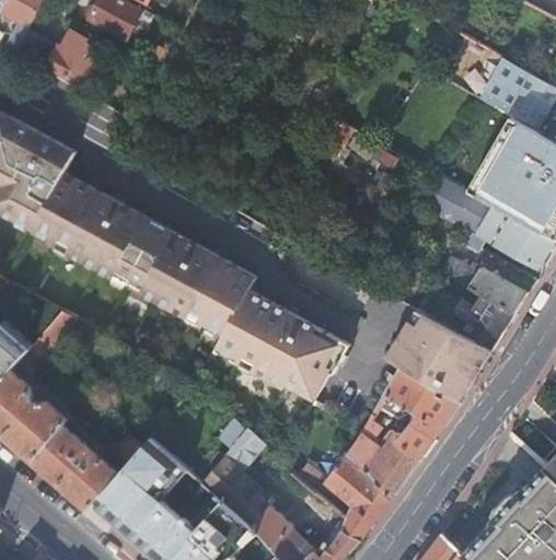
[(41,0),(3,0),(0,7),(0,13),(14,21),(7,36),(0,33),(0,46),(12,54),(41,0)]
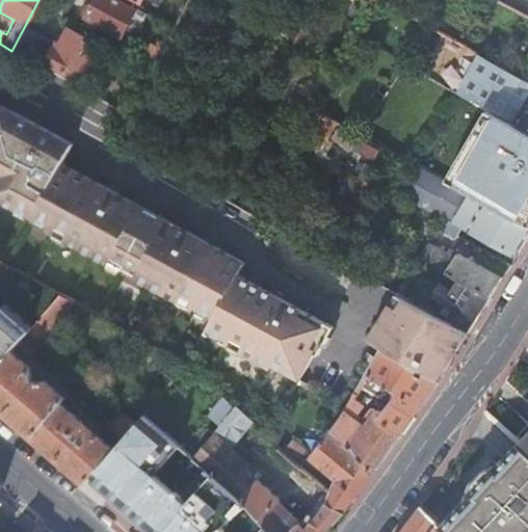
[(115,42),(132,10),(112,0),(93,0),(80,23),(115,42)]
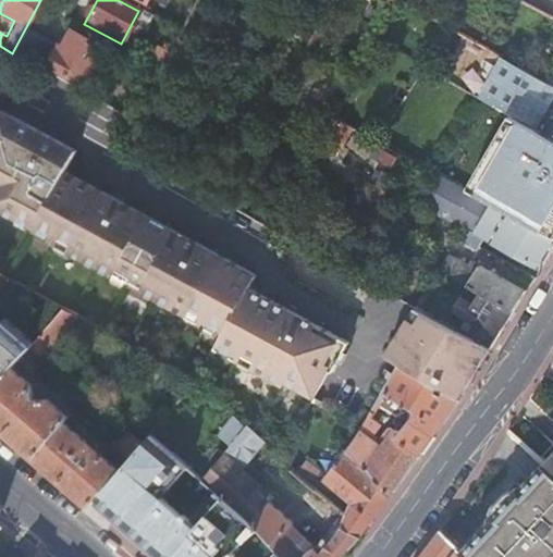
[(123,0),(140,9),(144,3),(138,0),(123,0)]
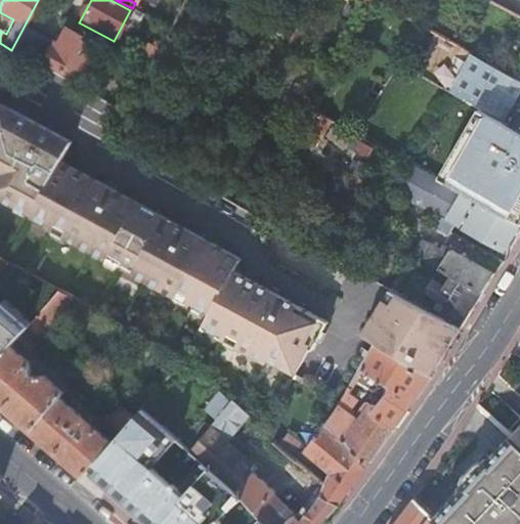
[(169,29),(176,14),(169,10),(162,25),(169,29)]
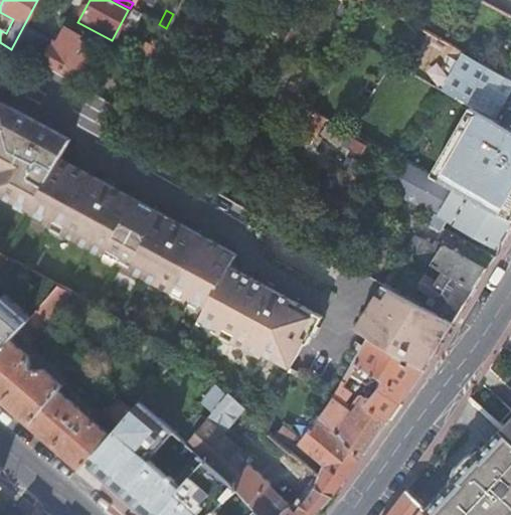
[(63,29),(55,43),(52,48),(48,46),(39,61),(75,80),(95,46),(63,29)]
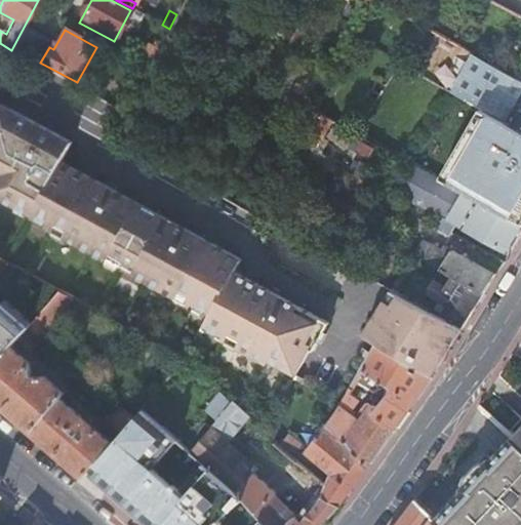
[(297,33),(291,30),(282,47),(288,50),(297,33)]
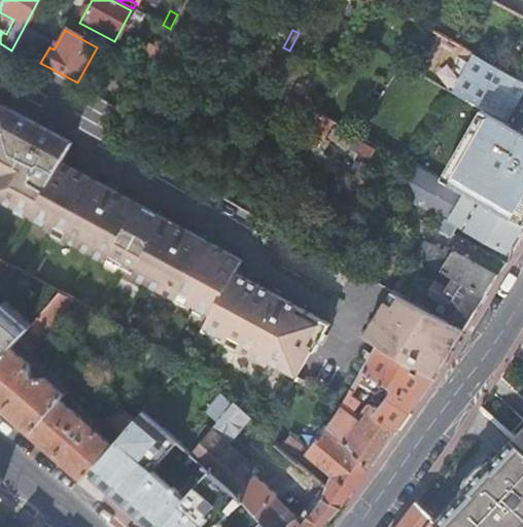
[(522,83),(512,77),(472,56),(465,65),(467,66),(451,93),(463,100),(466,96),(503,118),(503,124),(522,134),(522,83)]
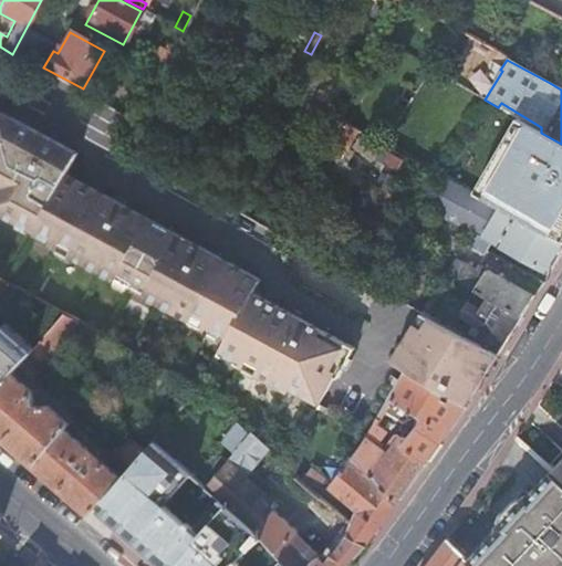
[(561,90),(561,73),(558,71),(550,83),(561,90)]
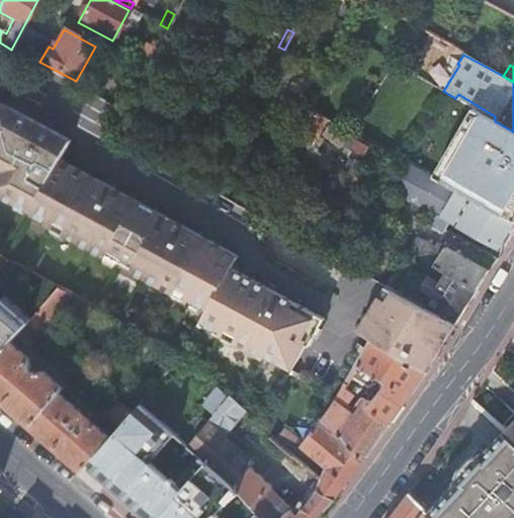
[(88,248),(99,254),(129,270),(140,276),(138,279),(181,305),(183,300),(202,312),(200,315),(195,324),(196,325),(210,333),(208,337),(257,363),(259,360),(284,374),(298,349),(303,351),(318,324),(226,271),(233,259),(56,161),(66,142),(0,103),(0,198),(24,212),(45,224),(43,228),(86,251),(88,248)]
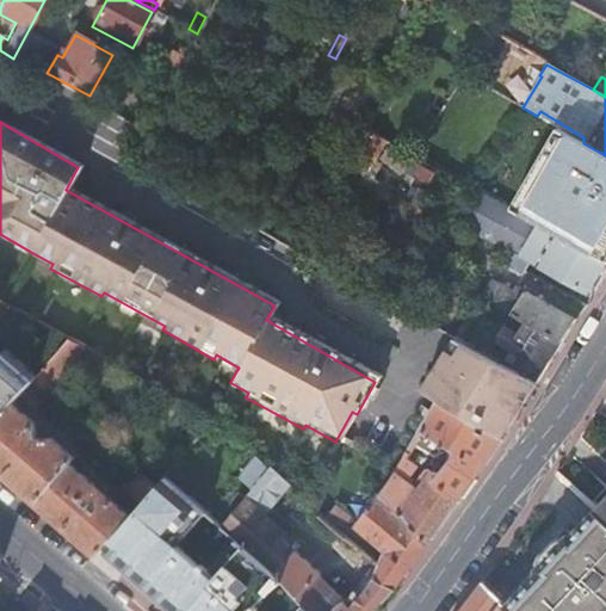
[(544,148),(554,153),(566,133),(556,127),(544,148)]
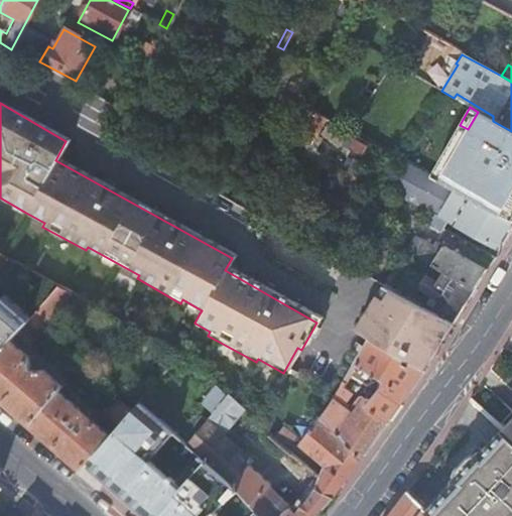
[(315,116),(305,110),(304,109),(286,143),(297,149),(301,143),(307,147),(323,119),(315,116)]
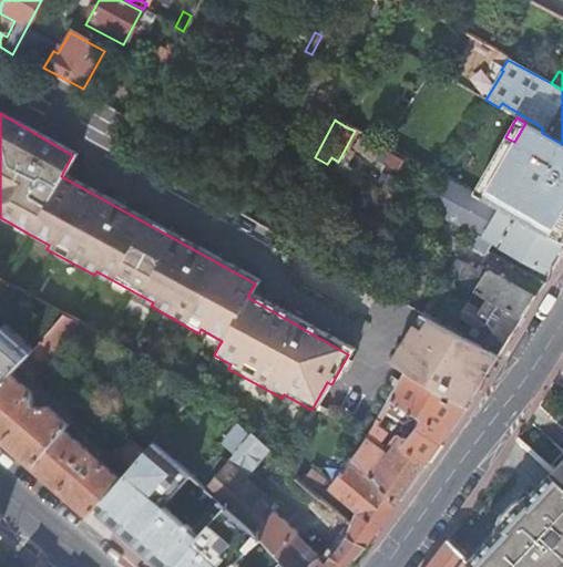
[(562,144),(542,133),(525,123),(514,142),(505,137),(487,168),(495,173),(480,200),(511,218),(562,247),(562,246),(562,144)]
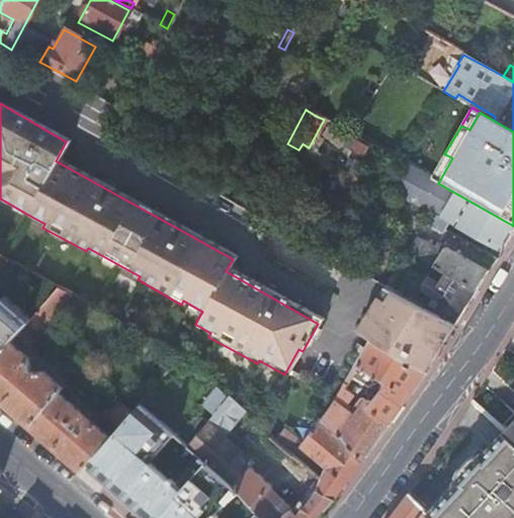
[(319,153),(309,148),(303,144),(298,150),(305,158),(314,163),(319,153)]
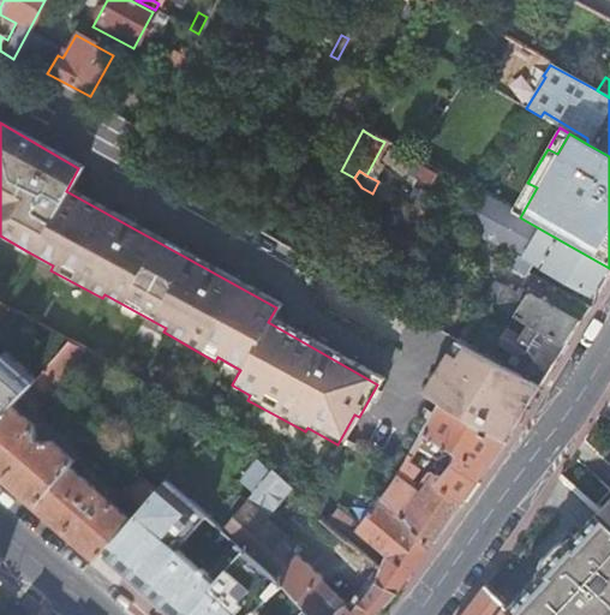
[(537,187),(527,183),(510,212),(514,213),(520,218),(537,187)]
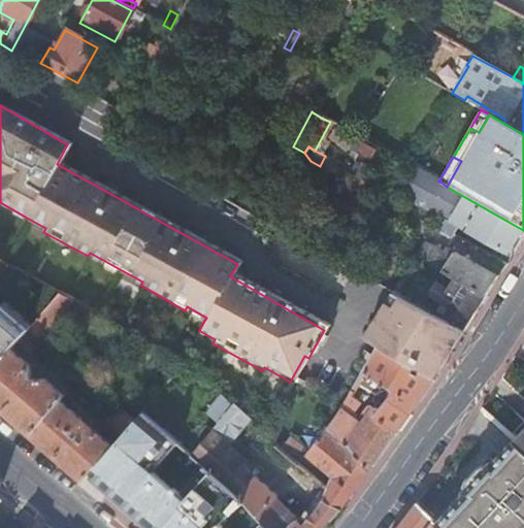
[(508,257),(523,230),(495,215),(476,203),(447,187),(437,182),(435,179),(415,168),(399,197),(435,218),(454,228),(508,257)]
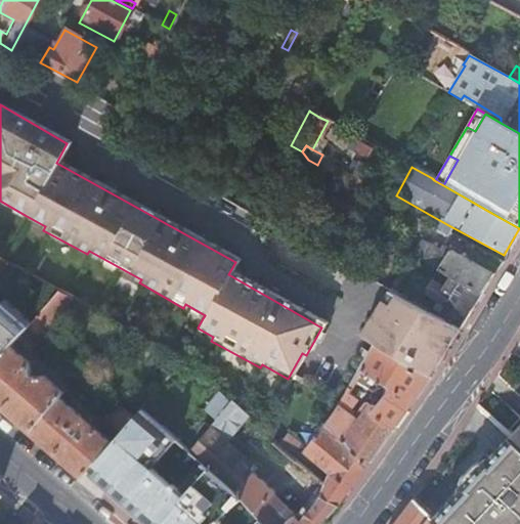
[(23,219),(43,230),(45,226),(25,215),(23,219)]
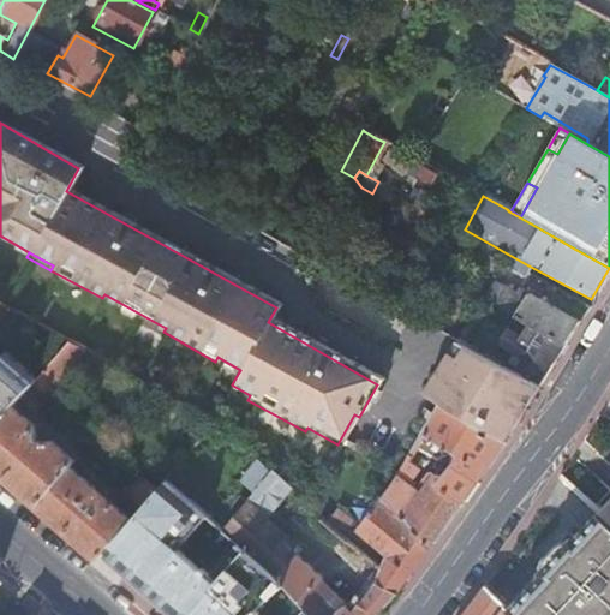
[(528,266),(507,254),(501,262),(500,266),(521,278),(528,266)]
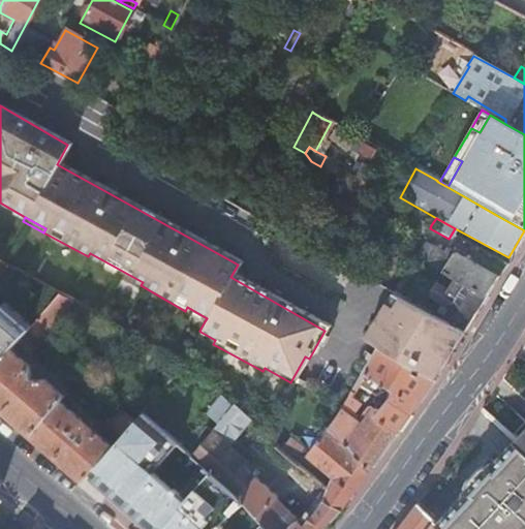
[(484,296),(496,278),(445,249),(442,254),(421,243),(412,256),(453,279),(484,296)]
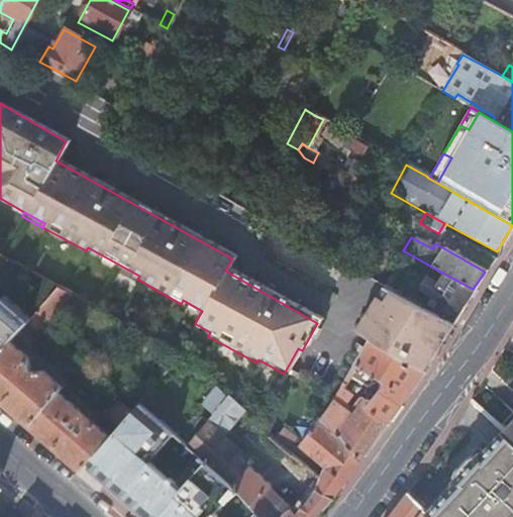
[(128,270),(99,253),(97,257),(126,274),(128,270)]
